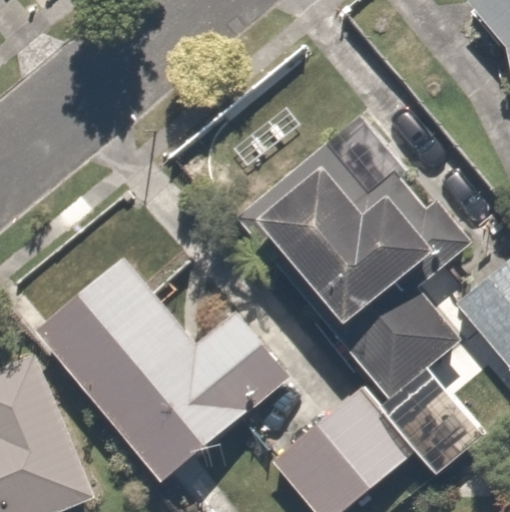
[(468,0),(509,53),(509,0),(468,0)]
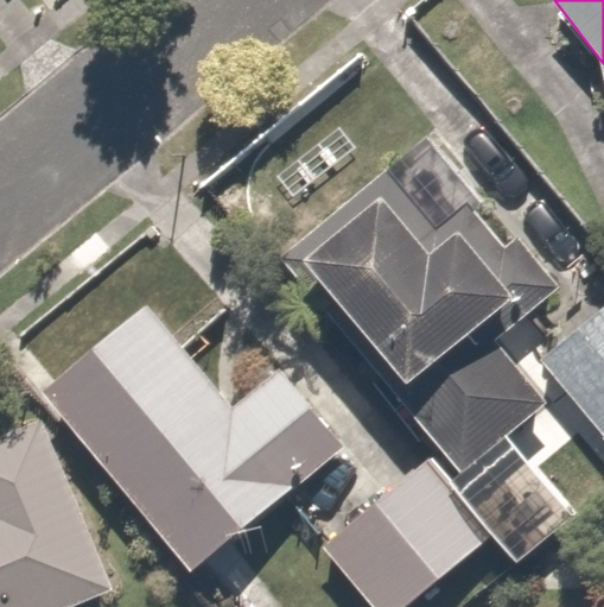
[(405,163),(300,263),(405,374),(510,276),(405,163)]
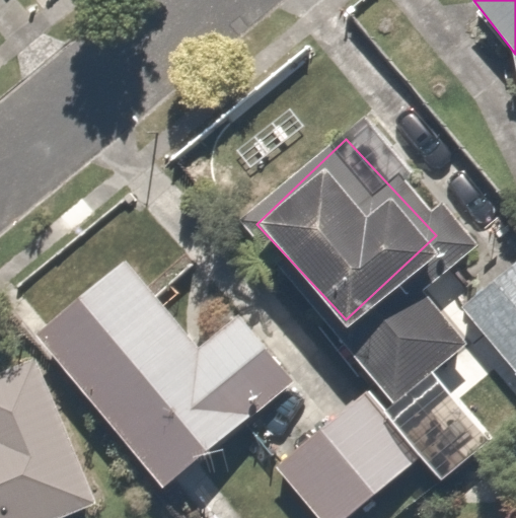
[(293,370),(241,310),(197,349),(121,260),(30,337),(158,486),(293,370)]
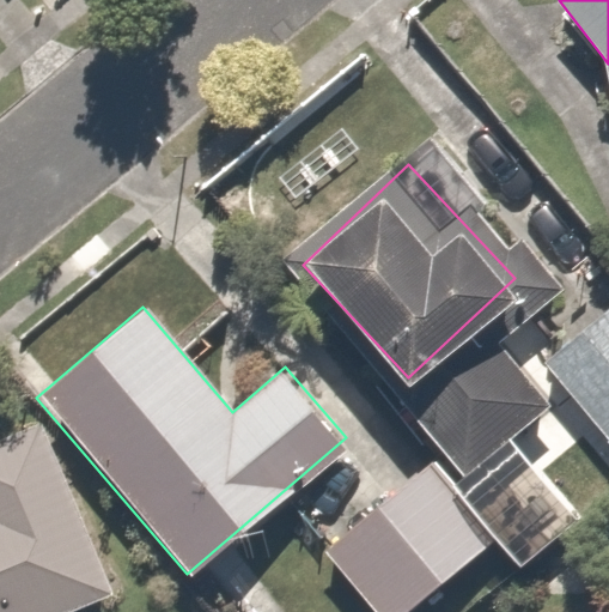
[(608,309),(550,361),(608,426),(608,309)]
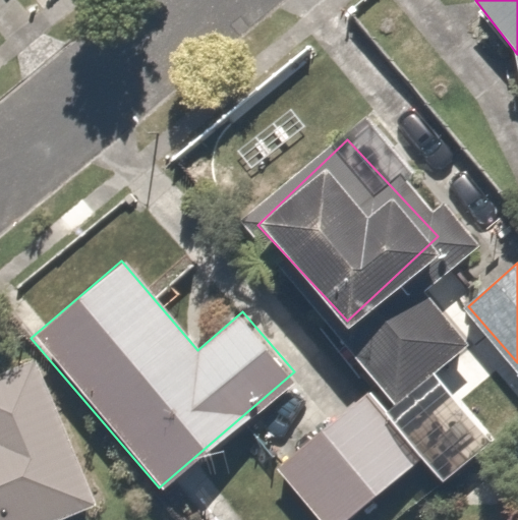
[(415,277),(343,340),(401,408),(474,344),(415,277)]
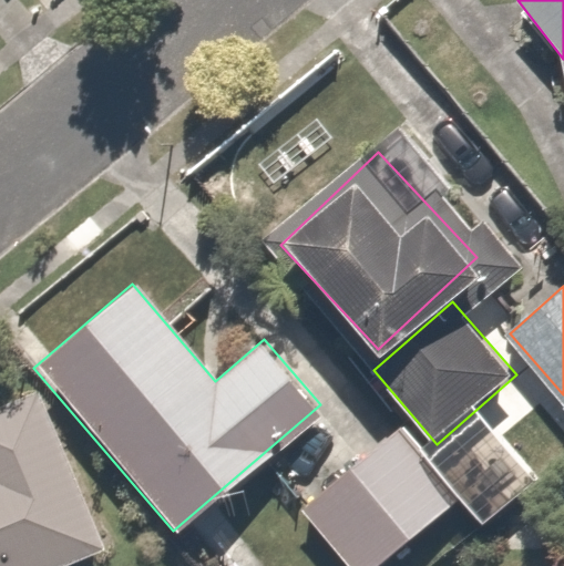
[(44,387),(0,403),(0,565),(103,565),(119,562),(44,387)]
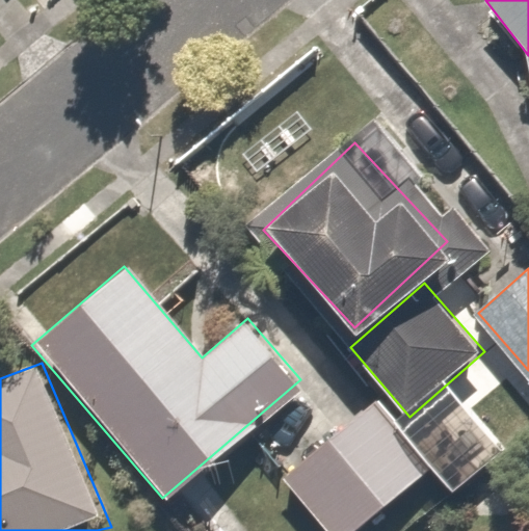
[(376,412),(286,482),(323,530),(351,530),(425,474),(376,412)]
